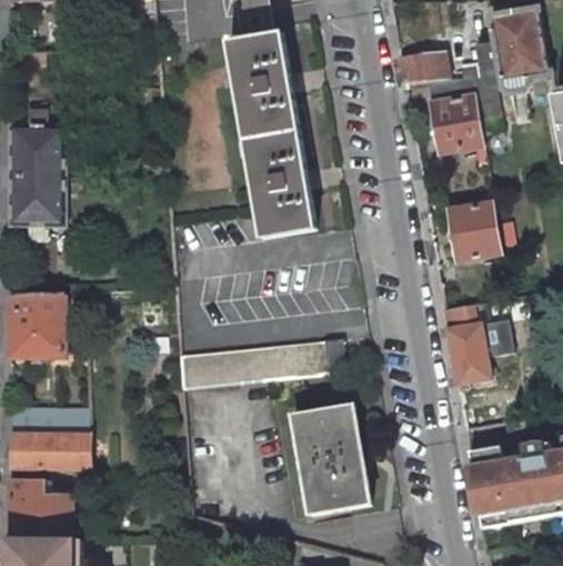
[(235,0),(242,37),(258,35),(267,32),(261,0),(235,0)]
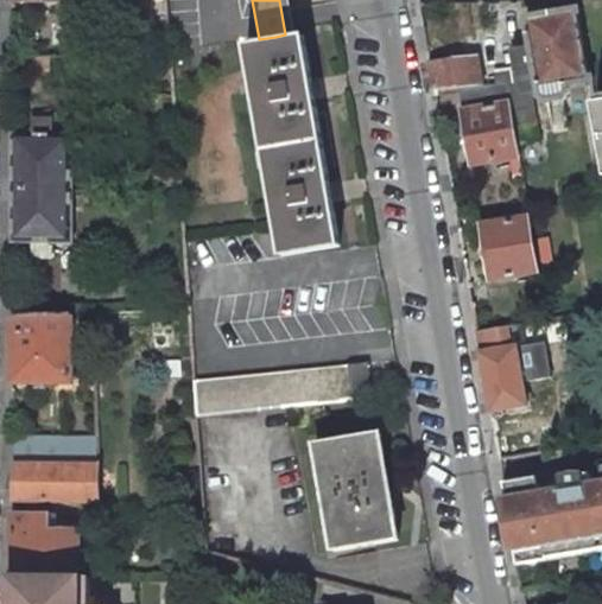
[(508,48),(511,64),(511,65),(514,65),(518,88),(526,87),(532,86),(533,94),(539,96),(557,94),(562,88),(561,81),(585,76),(576,17),(574,6),(520,14),(526,44),(508,48)]
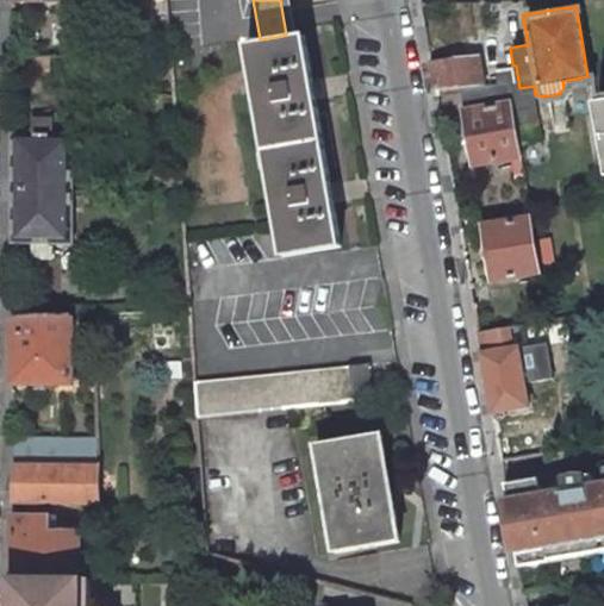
[(260,39),(241,43),(278,254),(336,243),(318,137),(300,32),(286,35),(276,37),(260,39)]
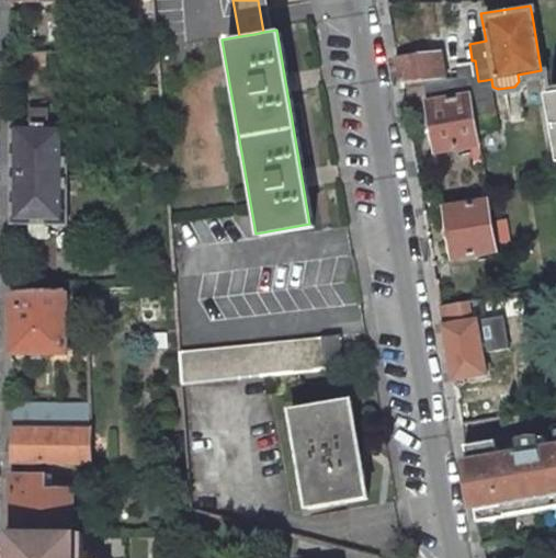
[(435,48),(392,55),(396,80),(421,78),(440,76),(435,48)]
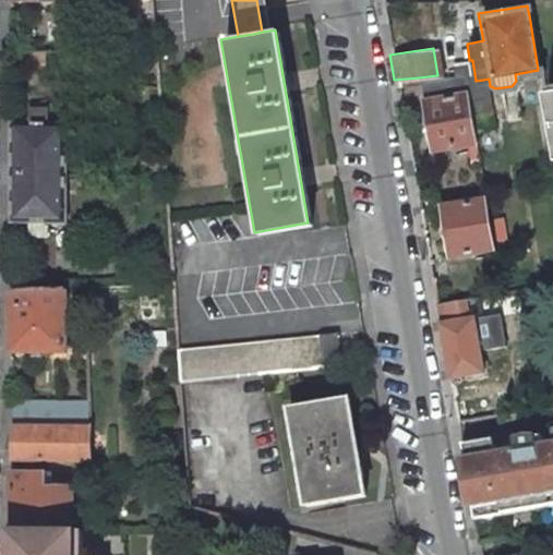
[(469,59),(449,62),(452,74),(459,73),(463,92),(469,123),(490,120),(483,80),(476,81),(472,60),(469,60),(469,59)]
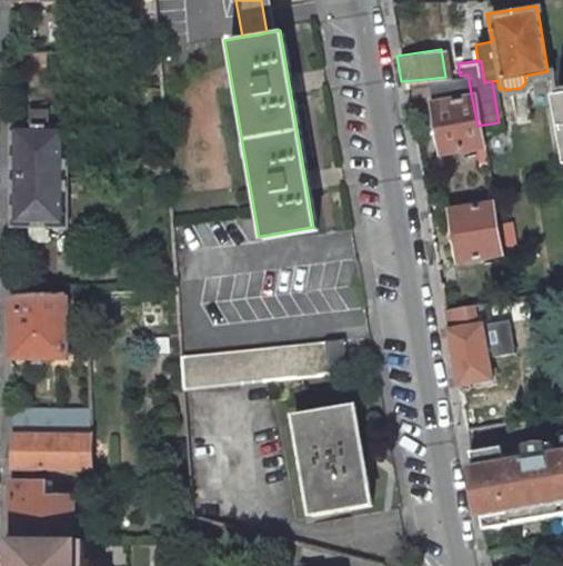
[(445,77),(426,79),(431,101),(459,96),(455,76),(445,77)]
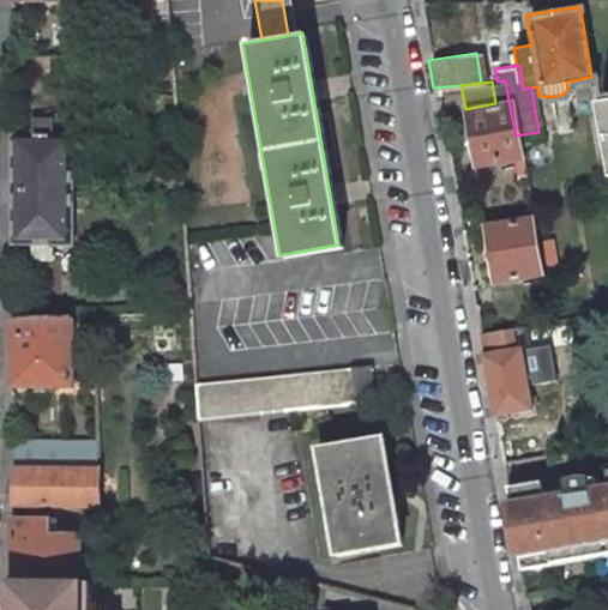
[(607,100),(596,102),(607,169),(607,168),(607,100)]
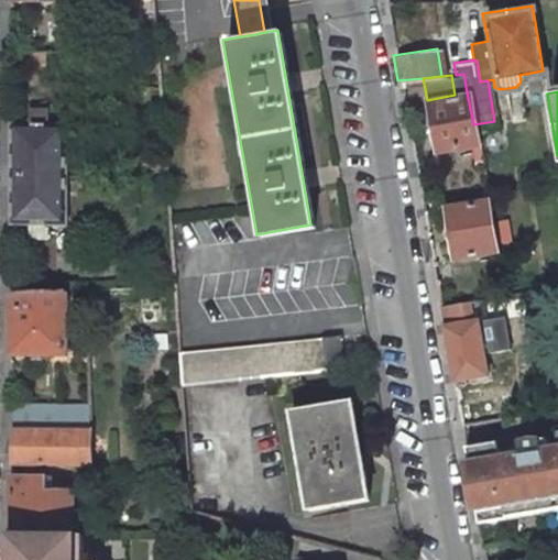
[(427,100),(424,100),(433,149),(476,142),(473,124),(467,92),(455,95),(427,100)]
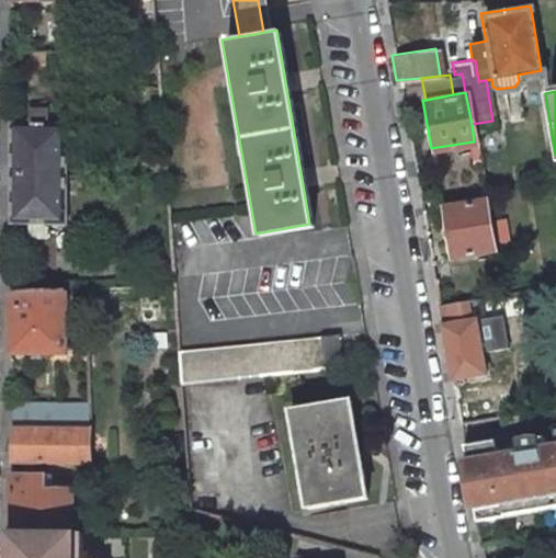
[(24,121),(7,121),(7,170),(61,170),(61,121),(44,121),(44,106),(24,106),(24,121)]
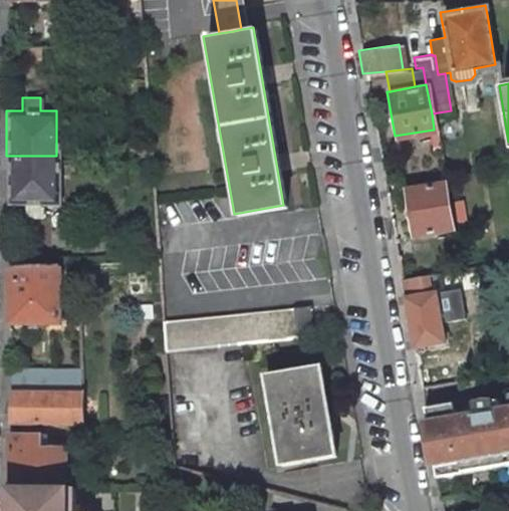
[(56,156),(6,156),(6,202),(56,202),(56,156)]
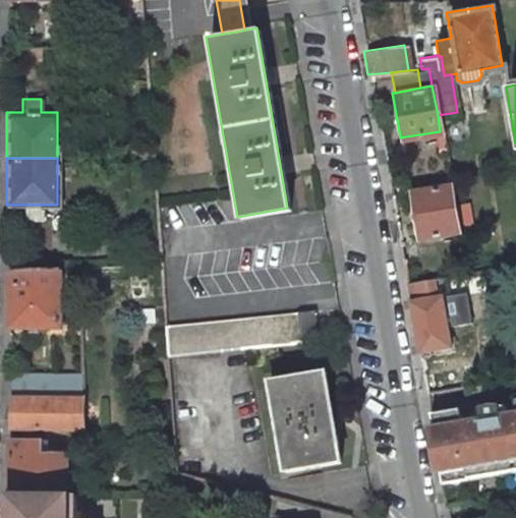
[(449,184),(409,191),(417,236),(457,229),(449,184)]
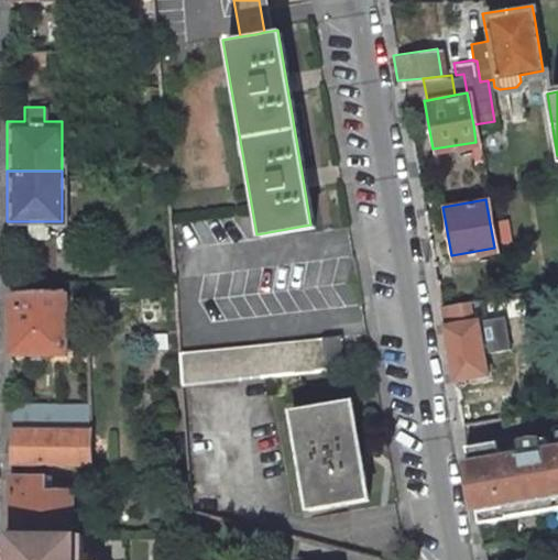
[(39,272),(7,272),(7,291),(40,289),(39,272)]
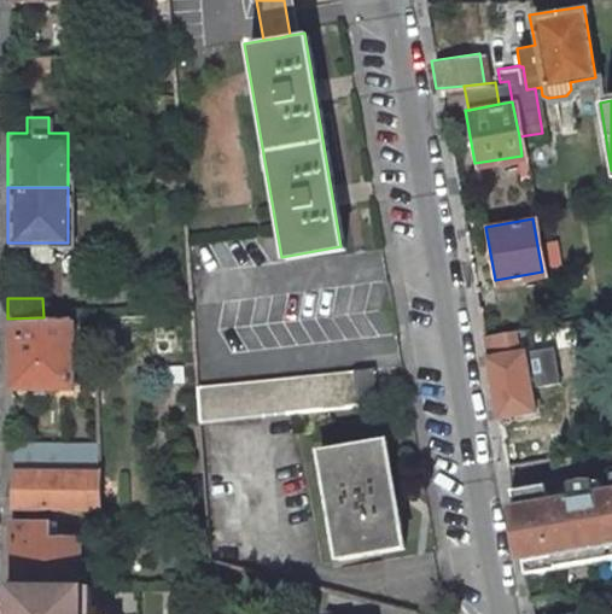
[(44,317),(7,319),(7,385),(66,385),(66,316),(44,317)]
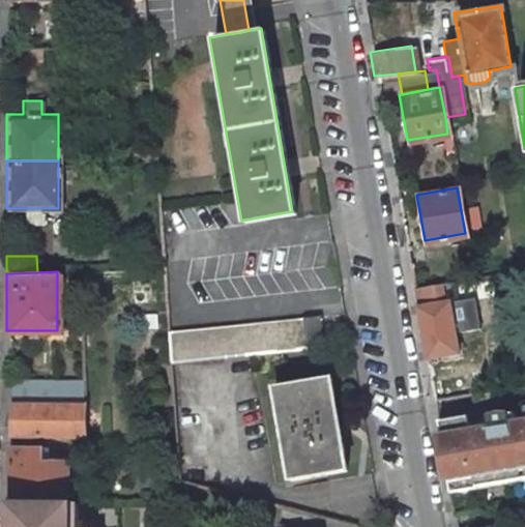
[(441,282),(411,287),(423,355),(454,350),(441,282)]
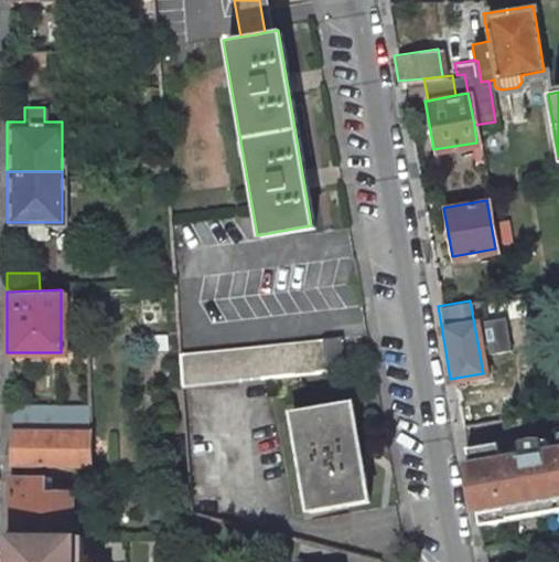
[(319,339),(322,369),(340,367),(336,335),(319,337),(319,339)]
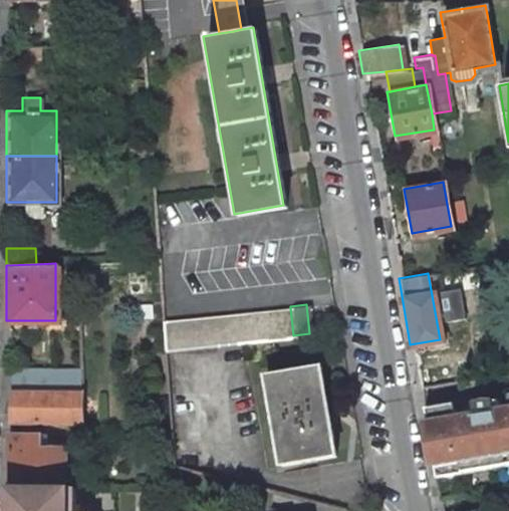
[(290,308),(160,321),(162,349),(293,335),(290,308)]
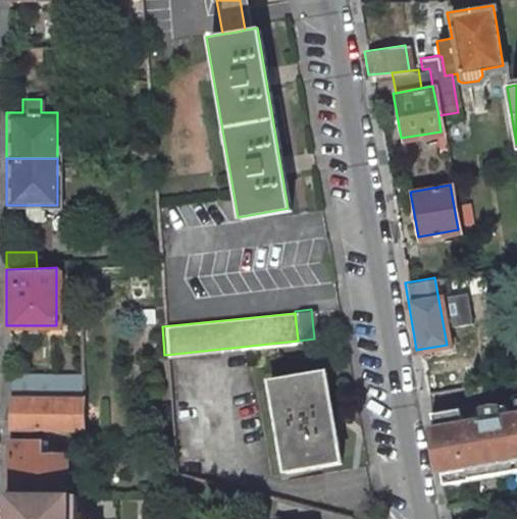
[(321,368),(266,378),(282,471),(339,461),(321,368)]
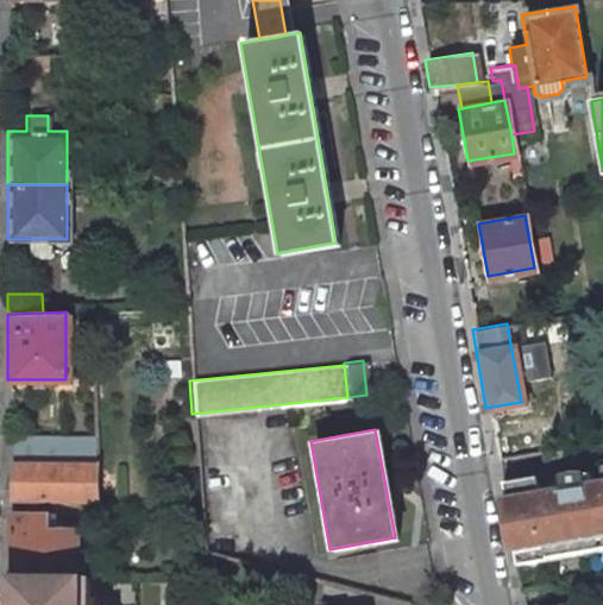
[(61,435),(11,435),(11,459),(93,461),(92,439),(61,438),(61,435)]
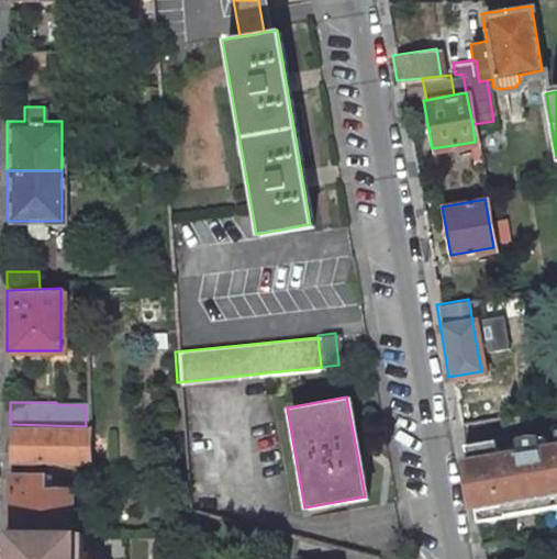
[(86,426),(10,424),(10,459),(87,460),(86,432),(86,426)]
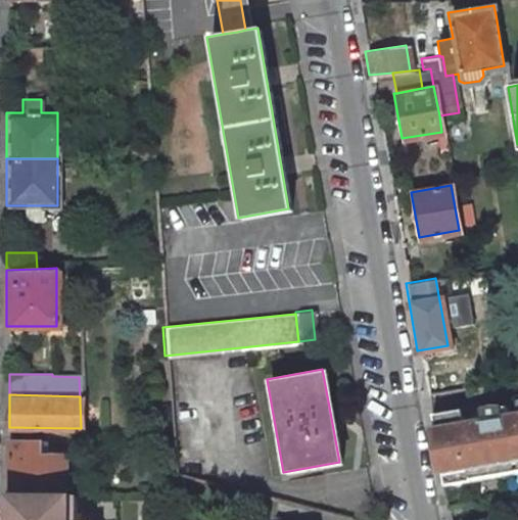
[(513,409),(508,410),(498,411),(497,402),(486,403),(475,405),(477,415),(468,416),(460,417),(458,406),(428,411),(429,418),(436,461),(440,482),(517,470),(517,396),(511,397),(513,409)]
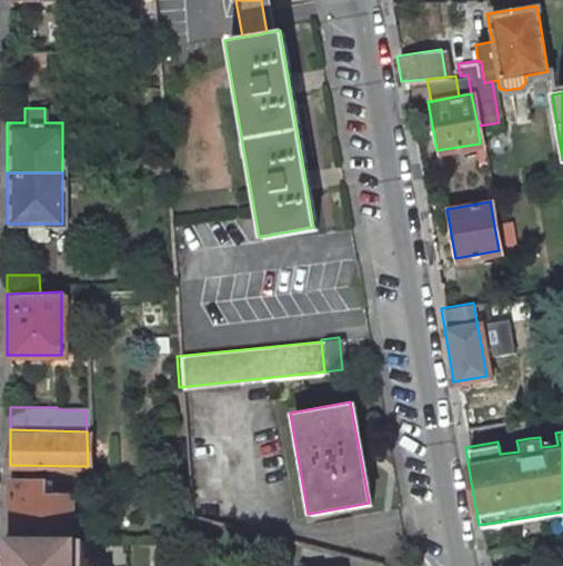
[(540,437),(541,447),(552,446),(551,440),(545,438),(540,437)]
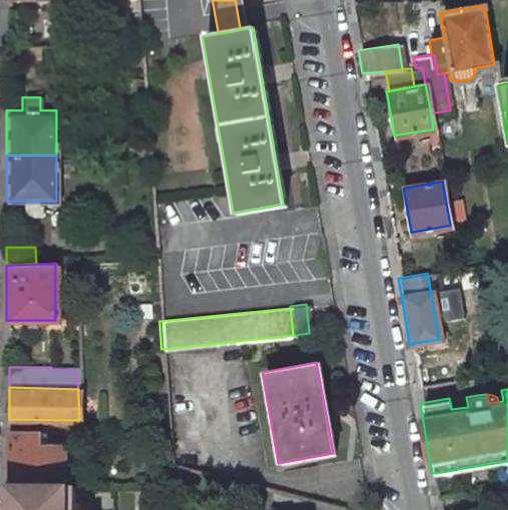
[(459,408),(468,407),(466,397),(466,398),(461,400),(458,403),(459,408)]
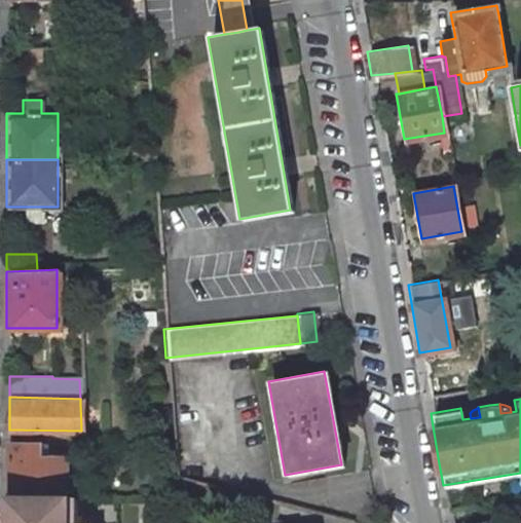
[(8,440),(6,440),(6,495),(10,495),(65,495),(65,453),(39,453),(39,440),(8,440)]
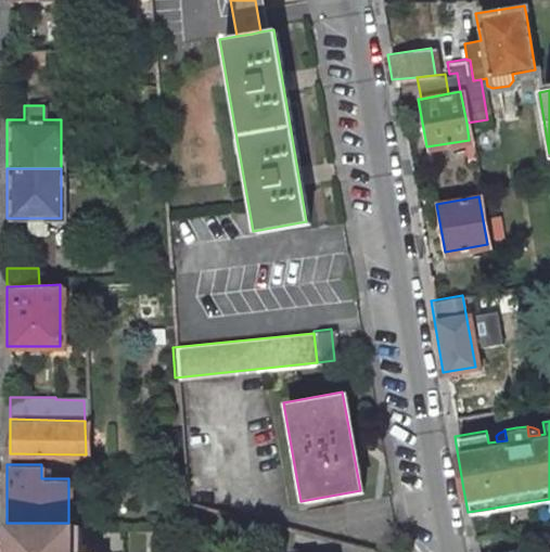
[(76,551),(76,523),(68,523),(11,523),(11,551),(76,551)]
